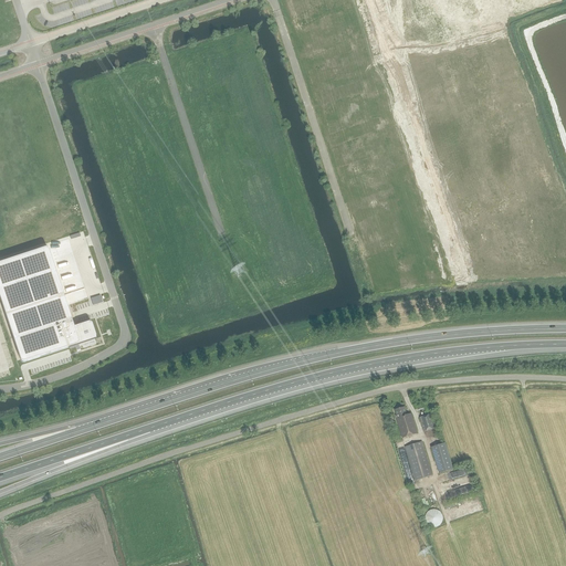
[(363,165),(357,150),(354,152),(358,167),(363,165)]
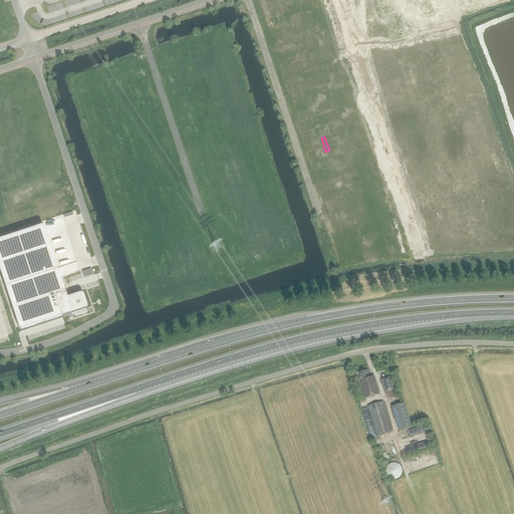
[(0,270),(7,292),(18,327),(19,327),(19,328),(20,328),(20,329),(21,329),(22,329),(62,316),(88,307),(83,294),(83,293),(82,293),(82,292),(81,292),(80,292),(79,292),(67,296),(44,227),(43,226),(43,225),(42,225),(41,225),(40,225),(0,238),(0,270)]
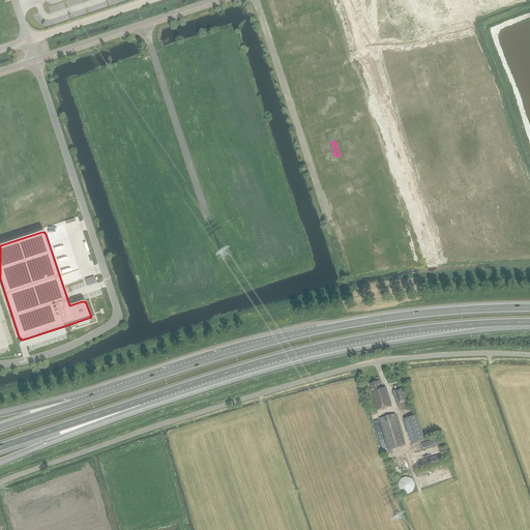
[(381,388),(379,381),(370,384),(371,389),(377,411),(390,407),(385,387),(381,388)]
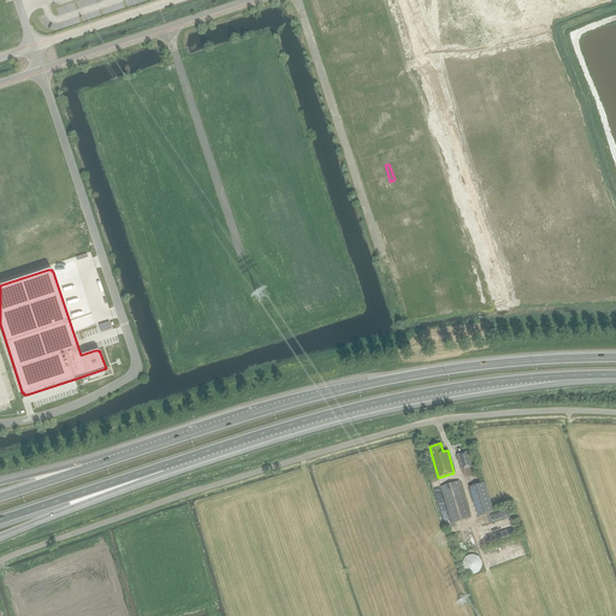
[(461,471),(474,467),(469,451),(456,455),(461,471)]
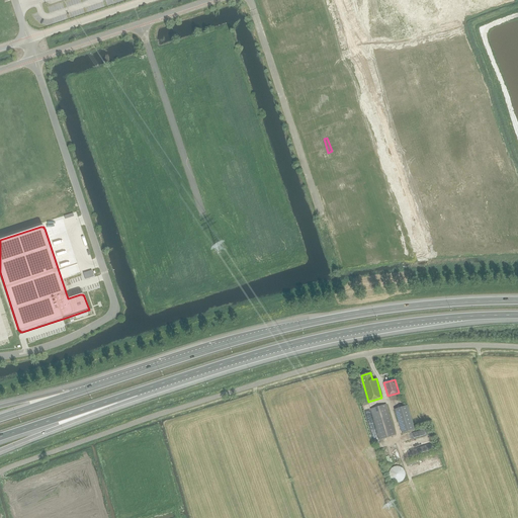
[(380,440),(396,435),(386,405),(370,410),(380,440)]
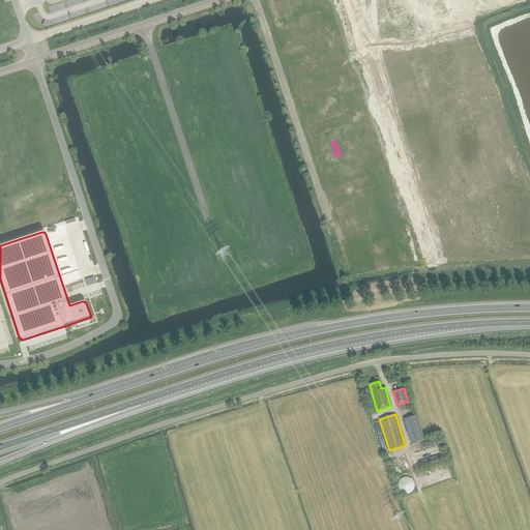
[(403,418),(410,443),(423,439),(416,414),(403,418)]
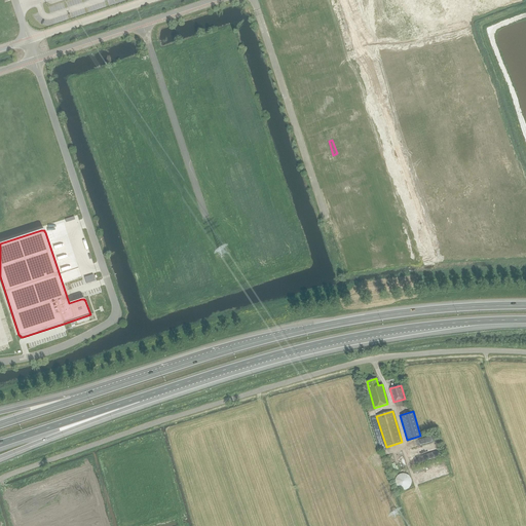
[(430,443),(415,448),(418,454),(433,449),(430,443)]
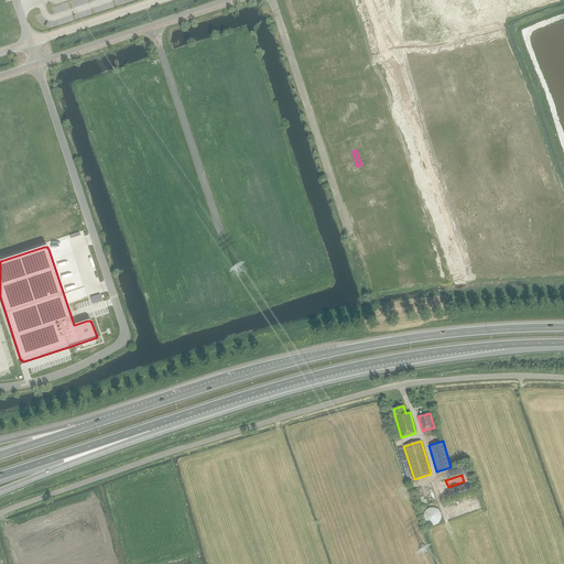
[(423,518),(424,521),(426,524),(431,525),(434,525),(437,524),(440,521),(441,518),(441,514),(438,511),(435,509),(432,508),(429,509),(425,511),(423,514),(423,518)]
